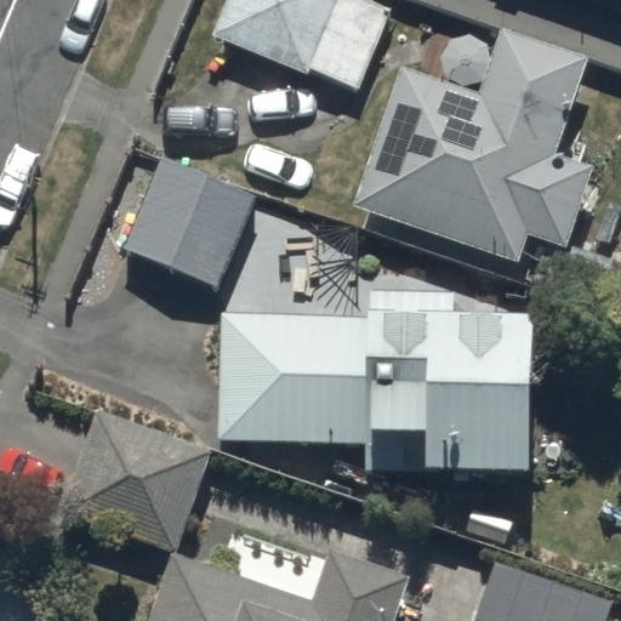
[(226,0),(212,34),(307,73),(309,67),(359,87),(391,11),(364,0),(226,0)]
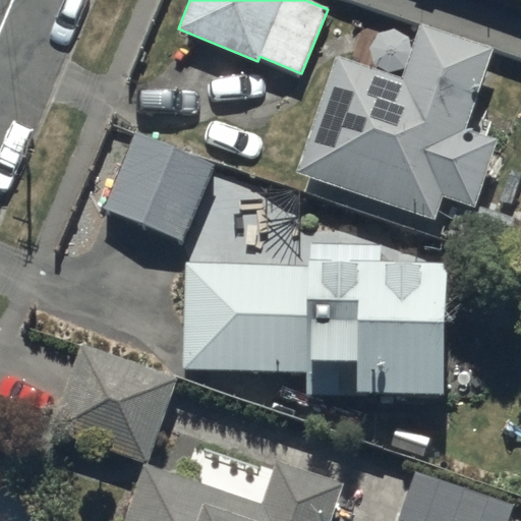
[(489,49),(417,25),(400,78),(333,56),(294,174),(431,219),(439,196),(472,208),(495,141),(463,131),(489,49)]
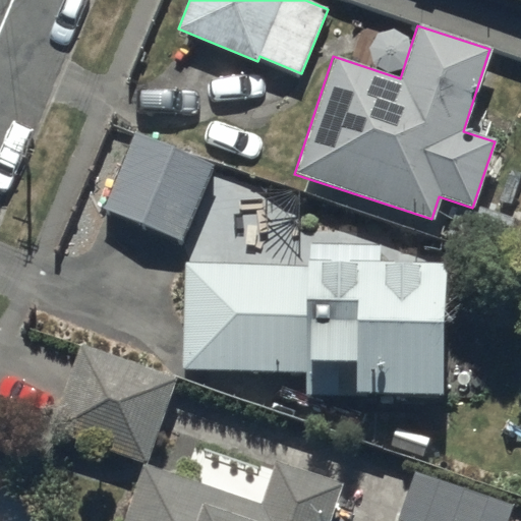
[(212,165),(131,131),(100,208),(180,240),(212,165)]
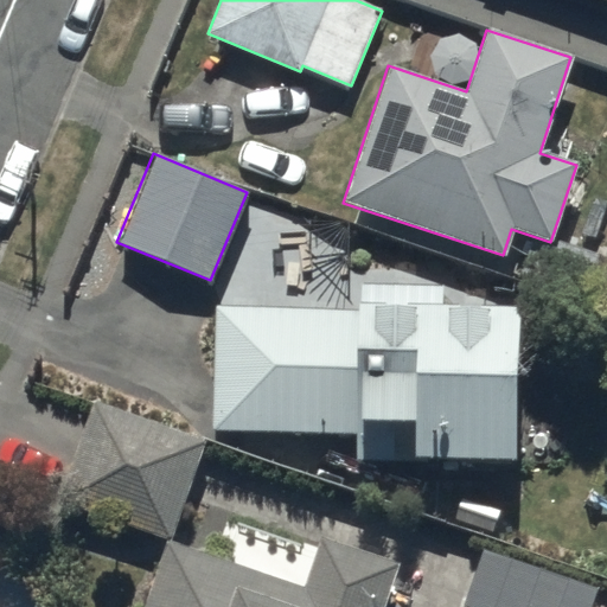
[(352,312),(212,307),(209,430),(358,434),(357,458),(515,461),(518,305),(441,302),(442,286),(353,283),(352,312)]
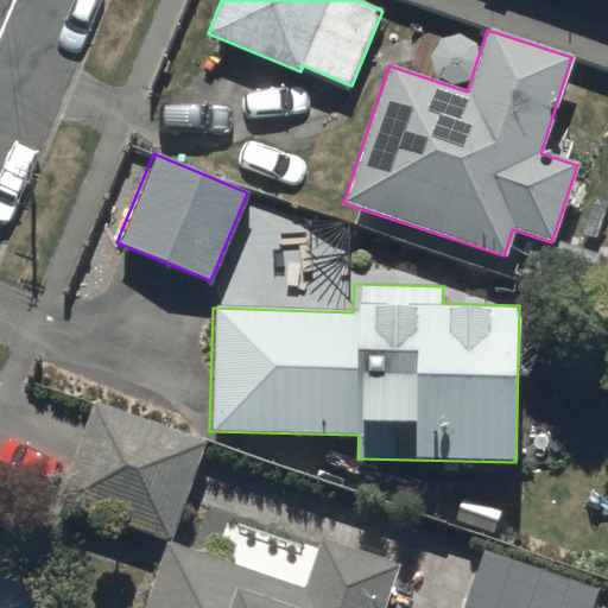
[(206,444),(95,403),(58,500),(168,542),(206,444)]
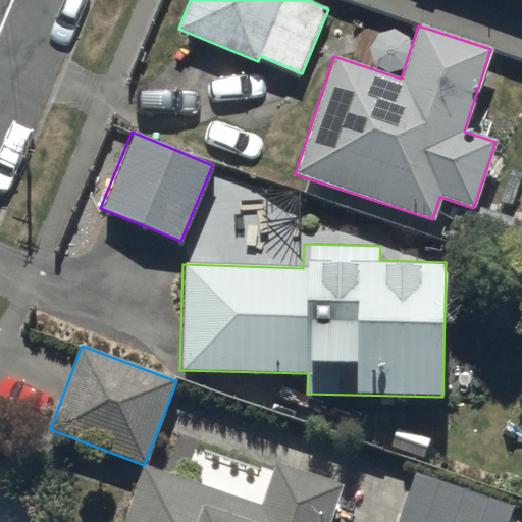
[(259,506),(144,465),(124,521),(330,521),(345,484),(274,460),(259,506)]
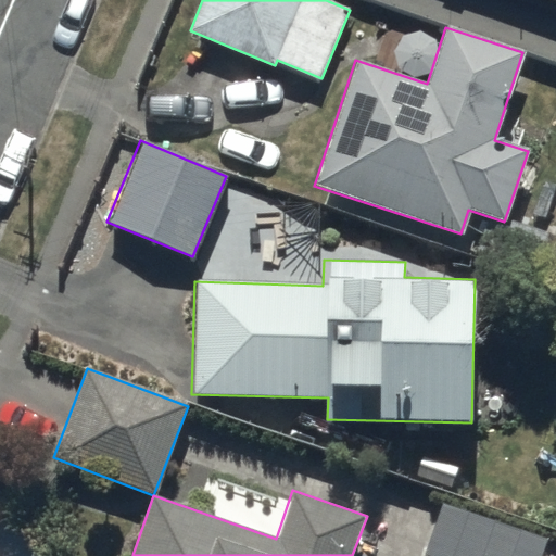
[(442,502),(425,555),(428,555),(542,555),(548,539),(442,502)]
